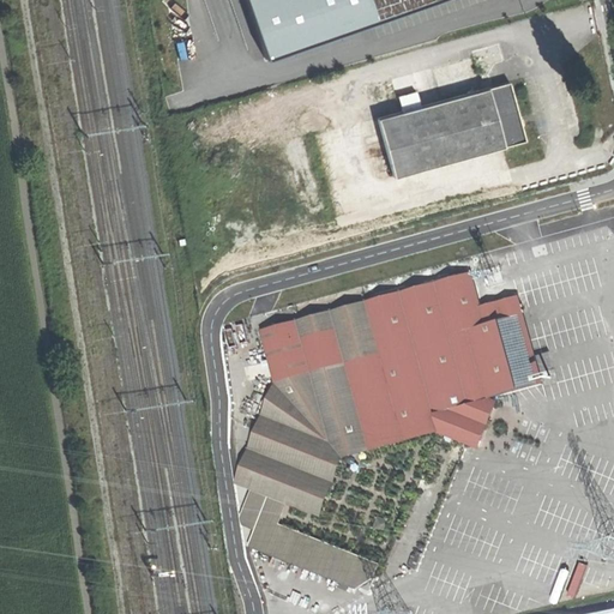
[(242,0),(263,58),(372,19),(426,0),(242,0)]
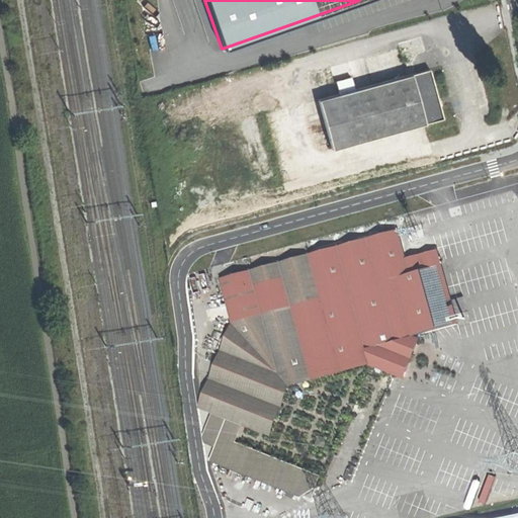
[(431,70),(321,101),(334,150),(444,118),(431,70)]
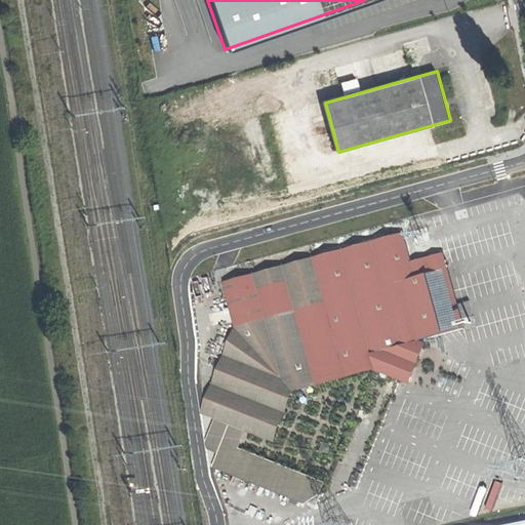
[(219,281),(232,326),(219,355),(280,378),(308,372),(312,386),(370,369),(377,372),(403,381),(411,363),(418,346),(410,341),(458,328),(448,289),(439,254),(405,264),(398,235),(219,281)]
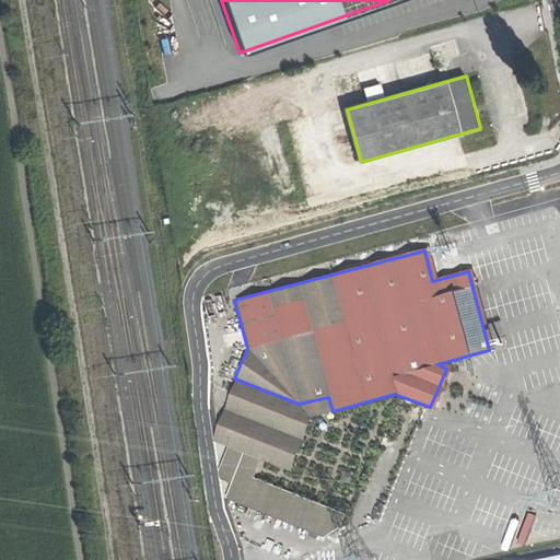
[(287,473),(307,417),(333,411),(328,397),(299,404),(234,378),(210,443),(224,448),(213,477),(229,482),(222,500),(330,541),(336,526),(340,516),(247,480),(255,461),(287,473)]
